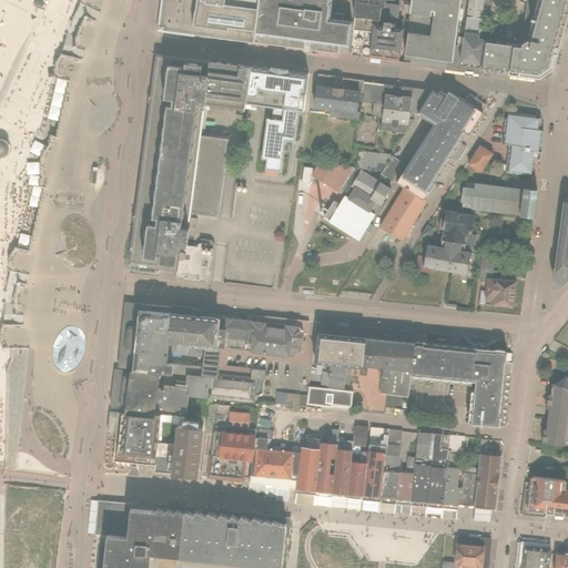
[(50,144),(43,151),(41,156),(40,161),(42,176),(39,185),(44,188),(31,247),(16,245),(11,252),(9,259),(11,267),(10,272),(8,279),(19,281),(17,291),(16,304),(14,314),(6,314),(6,318),(4,324),(1,333),(3,346),(12,347),(21,347),(30,347),(42,347),(44,316),(60,318),(68,274),(58,272),(74,198),(91,201),(99,145),(83,143),(92,84),(102,85),(109,44),(120,0),(81,0),(78,10),(87,16),(84,21),(82,24),(81,27),(80,30),(79,34),(78,39),(74,47),(66,44),(64,47),(63,51),(59,54),(57,61),(54,68),(54,73),(57,77),(70,79),(57,135),(52,135),(51,140),(50,144)]
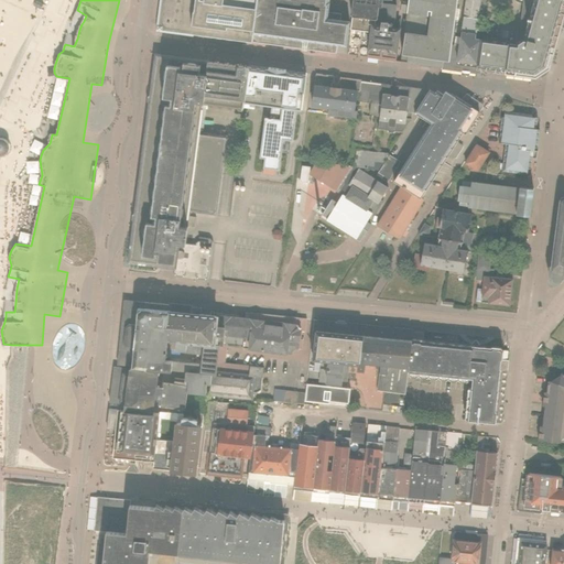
[(162,0),(160,28),(197,33),(201,6),(201,0),(162,0)]
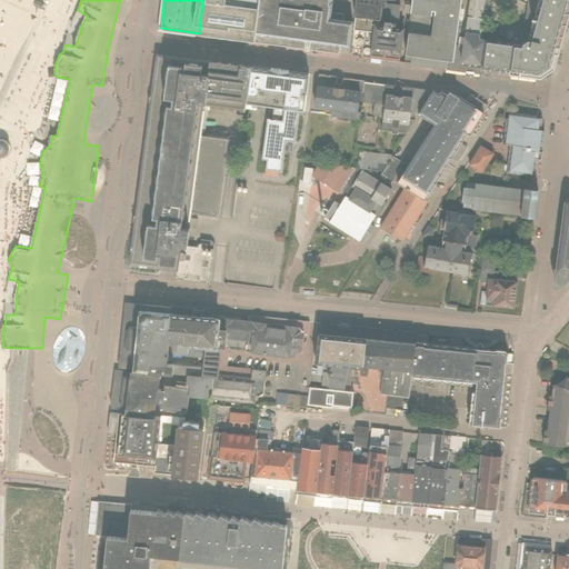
[(202,0),(202,6),(238,10),(238,0),(202,0)]
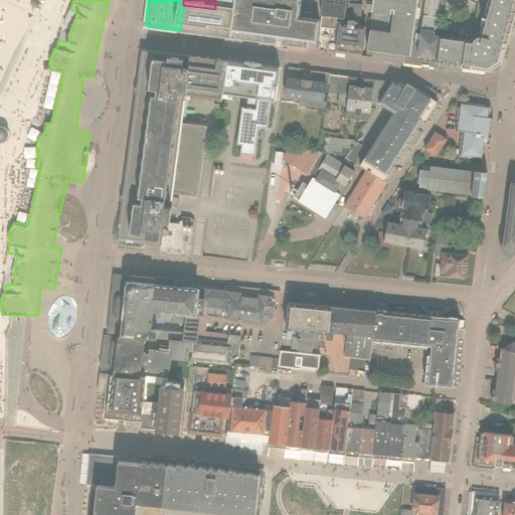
[(215,0),(215,9),(212,34),(309,46),(310,37),(320,38),(322,25),(323,17),(299,13),(300,0),(215,0)]
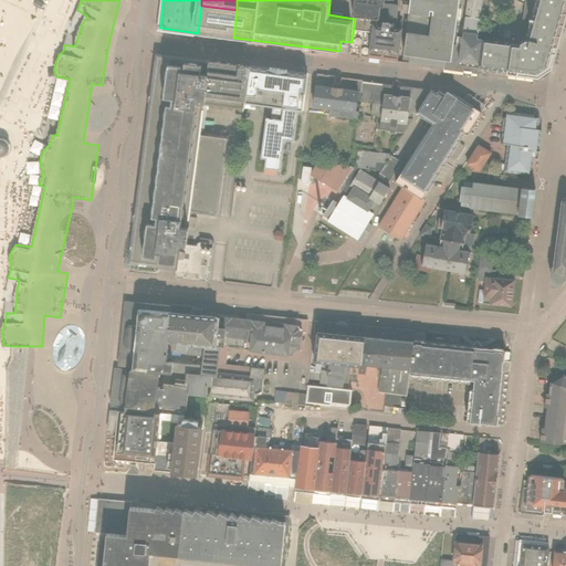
[(357,0),(355,19),(354,28),(371,30),(374,0),(383,0),(385,0),(357,0)]
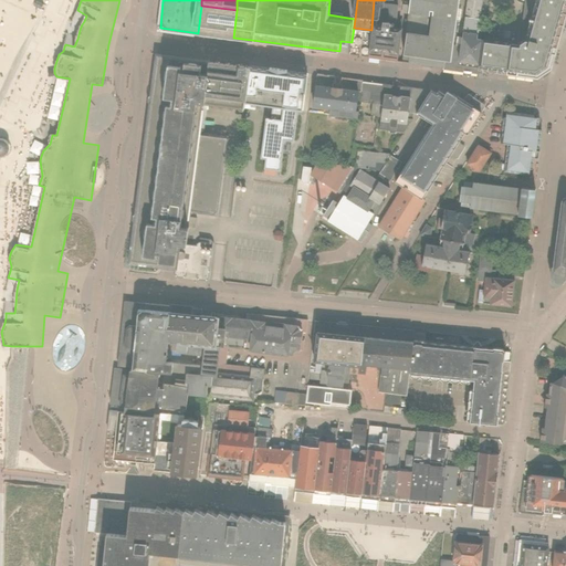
[(385,0),(383,0),(374,0),(371,30),(368,56),(406,60),(410,23),(397,22),(400,2),(396,1),(385,0)]
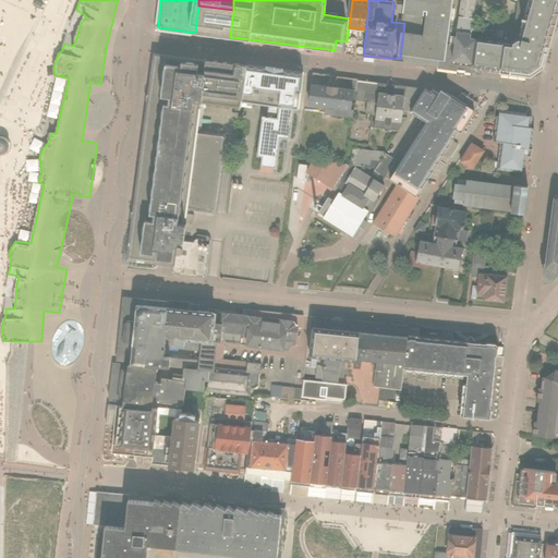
[(400,59),(440,64),(441,59),(443,52),(448,53),(450,38),(456,0),(408,0),(404,23),(400,59)]
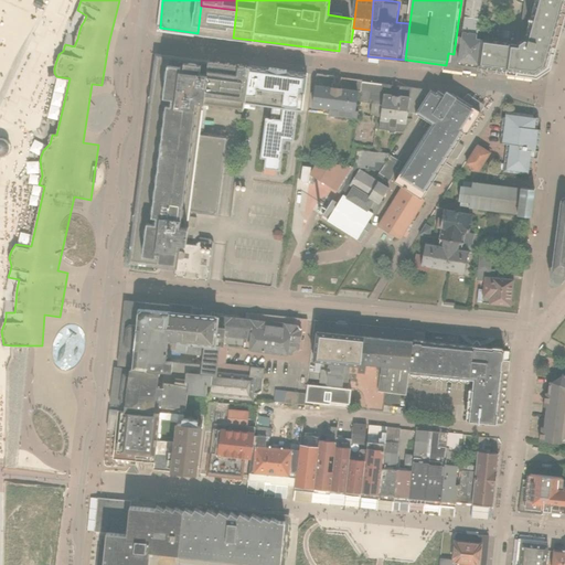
[(564,0),(524,0),(522,21),(531,23),(525,38),(519,42),(483,38),(480,64),(479,68),(508,72),(542,76),(552,70),(564,22),(564,0)]
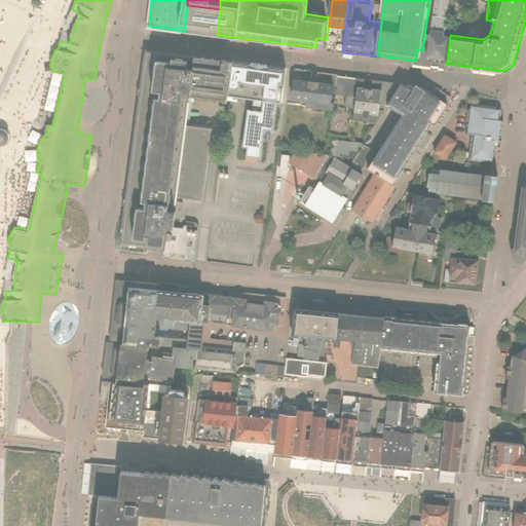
[(220,9),(187,5),(184,31),(217,35),(220,9)]
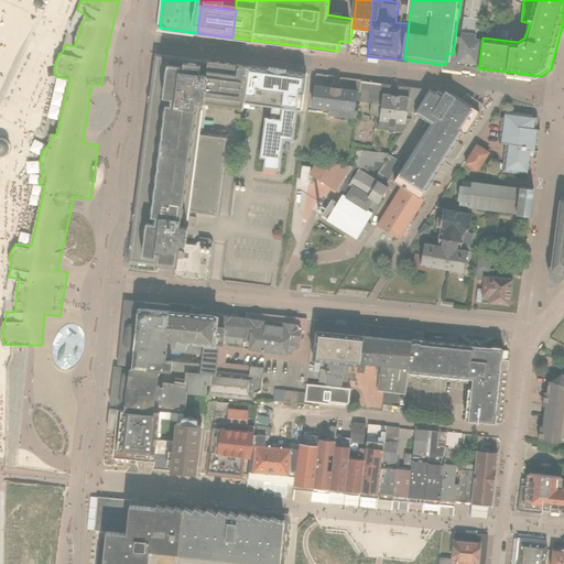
[(479,64),(483,38),(478,33),(479,28),(480,28),(480,24),(486,24),(487,12),(467,10),(463,40),(461,62),(479,64)]
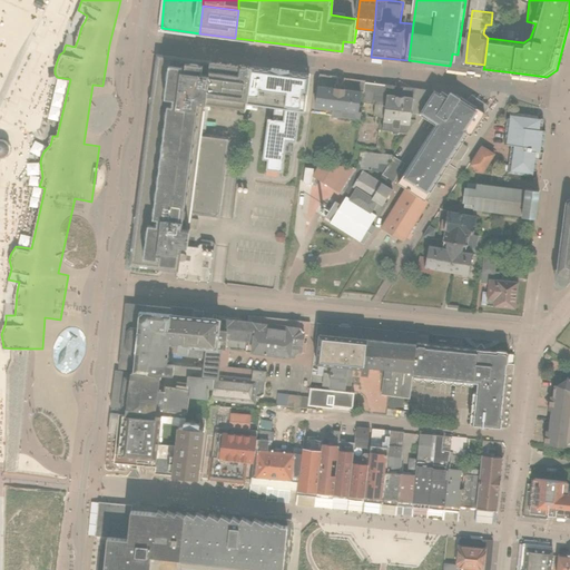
[(465,62),(468,40),(460,39),(458,55),(452,53),(451,60),(465,62)]
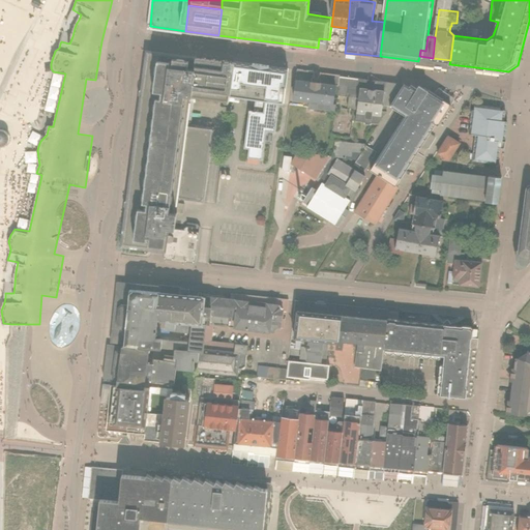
[(212,127),(185,124),(188,97),(229,102),(229,98),(234,59),(148,48),(122,246),(163,251),(162,257),(165,260),(172,261),(175,259),(175,257),(183,258),(183,260),(185,263),(192,264),(196,262),(200,228),(196,225),(187,224),(187,227),(185,227),(182,229),(182,231),(175,230),(177,214),(174,213),(175,201),(203,204),(212,127)]
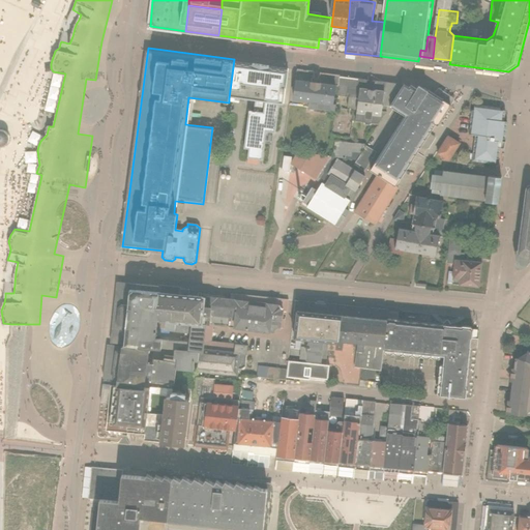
[(249,162),(264,164),(268,128),(276,129),(280,97),(287,98),(290,65),(234,59),(229,98),(256,101),(256,107),(252,106),(246,146),(251,146),(249,162)]
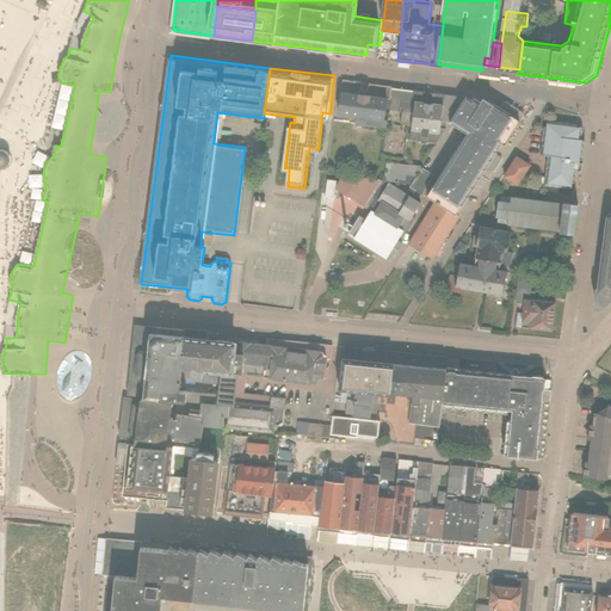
[(389,99),(390,88),(369,85),(366,90),(366,97),(360,96),(362,90),(360,84),(343,81),(338,115),(356,117),(355,123),(386,127),(387,121),(383,119),(386,99),(389,99)]
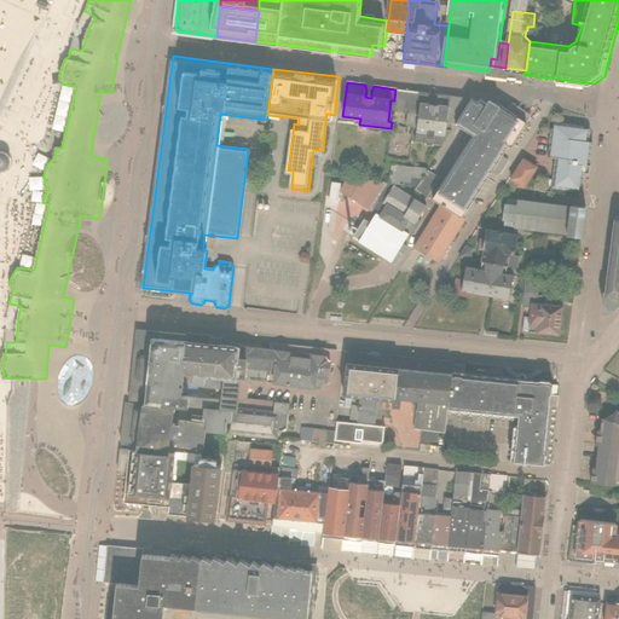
[(453,125),(470,99),(395,90),(394,100),(393,111),(406,113),(406,126),(417,127),(415,140),(426,143),(426,145),(432,145),(432,144),(440,145),(453,125)]
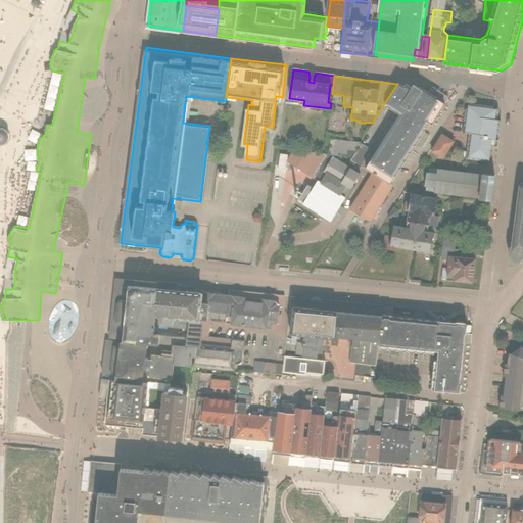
[(430,124),(447,98),(432,88),(429,93),(422,88),(421,91),(416,88),(413,86),(411,89),(405,85),(402,87),(397,84),(383,105),(398,114),(388,130),(391,132),(387,139),(384,137),(365,167),(377,175),(389,183),(428,123),(430,124)]
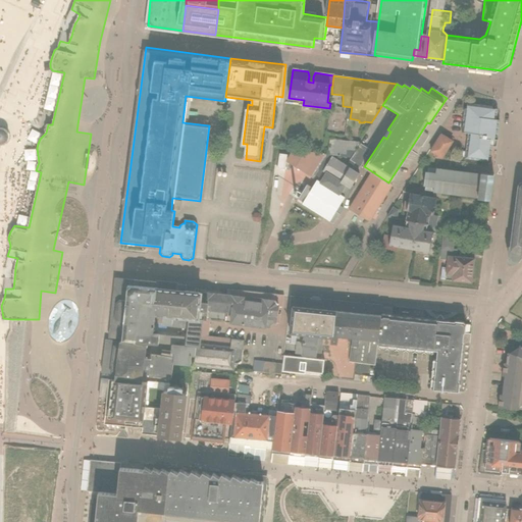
[(491,107),(467,104),(466,109),(464,108),(461,133),(470,134),(468,147),(467,147),(465,159),(487,161),(489,146),(496,147),(497,141),(493,140),(493,137),(497,138),(499,124),(496,124),(498,110),(491,109),(491,107)]
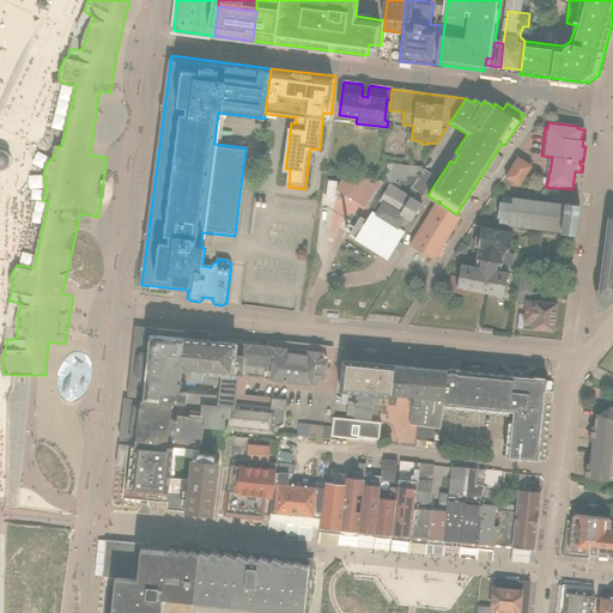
[(13,156),(12,153),(11,151),(10,150),(7,147),(5,147),(1,146),(0,146),(0,165),(4,167),(5,167),(8,165),(10,164),(12,161),(12,159),(13,156)]
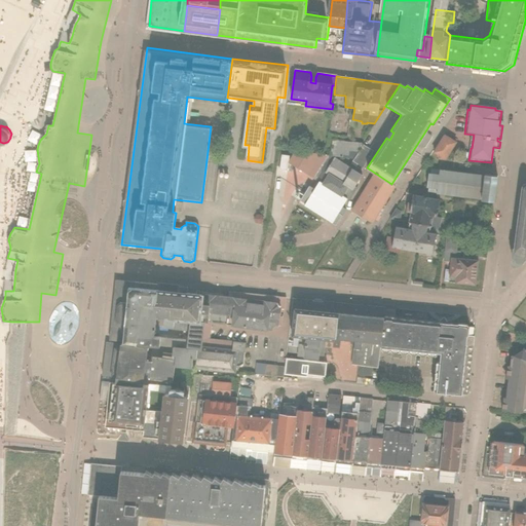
[(444,135),(433,152),(445,159),(456,143),(444,135)]
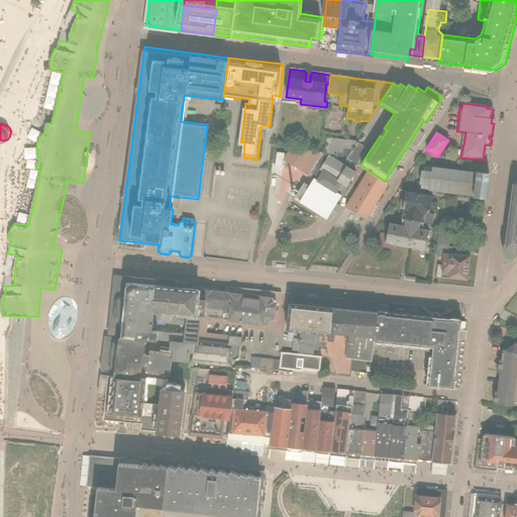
[(327,153),(346,157),(355,142),(326,138),(324,153),(327,153)]
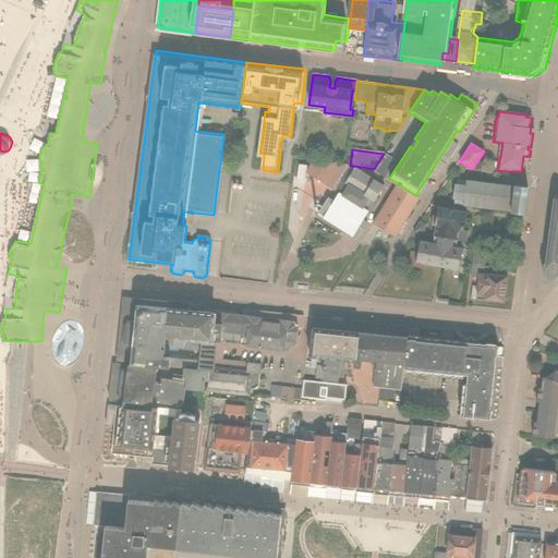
[(386,155),(373,174),(383,181),(396,161),(386,155)]
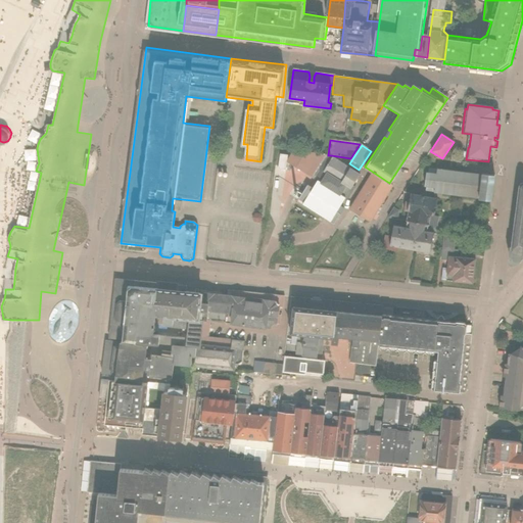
[(331,155),(328,155),(294,150),(287,161),(318,182),(313,189),(307,186),(298,200),(304,203),(303,204),(328,220),(328,221),(334,225),(344,209),(339,206),(345,198),(347,199),(355,187),(352,185),(360,175),(331,155)]
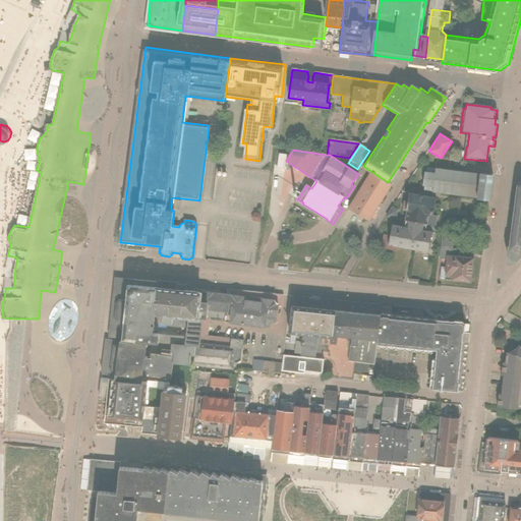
[(424,185),(423,190),(477,196),(476,198),(488,200),(491,174),(480,173),(479,175),(426,168),(425,172),(424,172),(422,185),(424,185)]
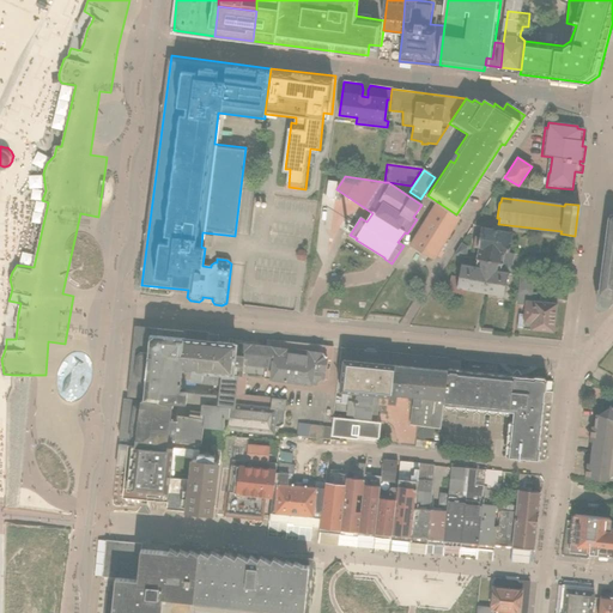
[(11,202),(0,201),(0,256),(12,256),(11,202)]
